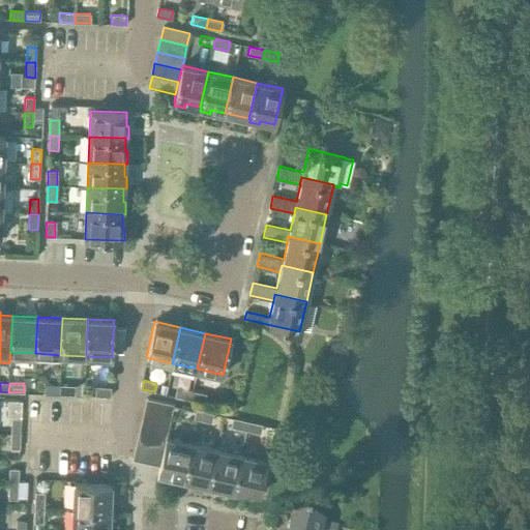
[(59,394),(59,385),(45,384),(43,393),(59,394)]
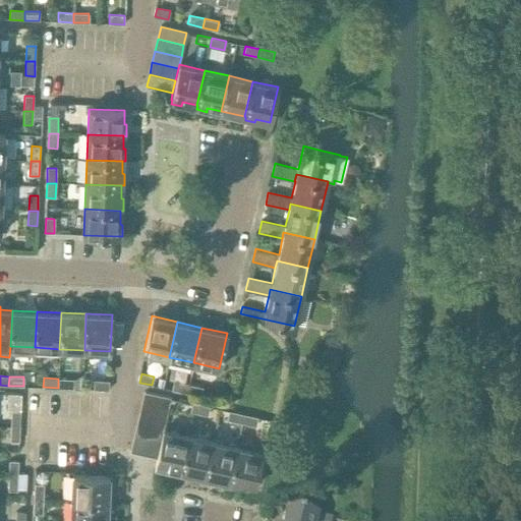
[(58,379),(58,388),(73,388),(73,380),(58,379)]
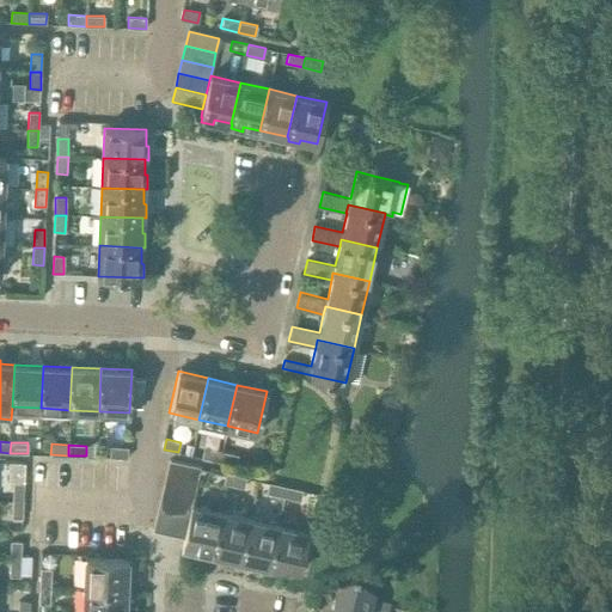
[(127,458),(128,447),(110,446),(110,457),(127,458)]
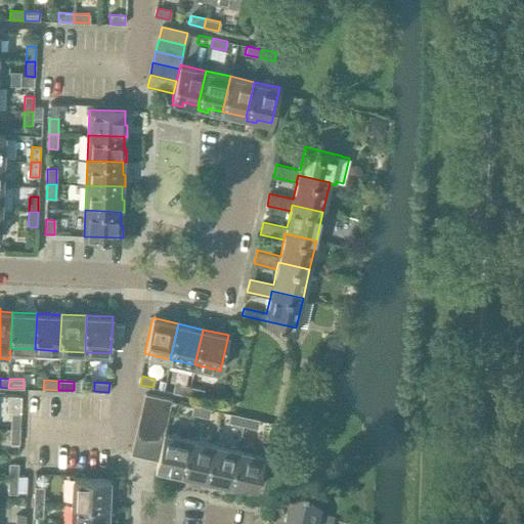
[(187,395),(189,386),(175,383),(173,392),(187,395)]
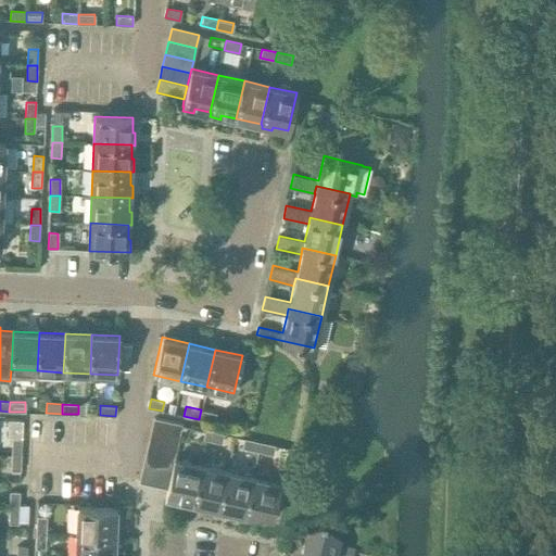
[(201,409),(199,419),(214,422),(216,414),(201,409)]
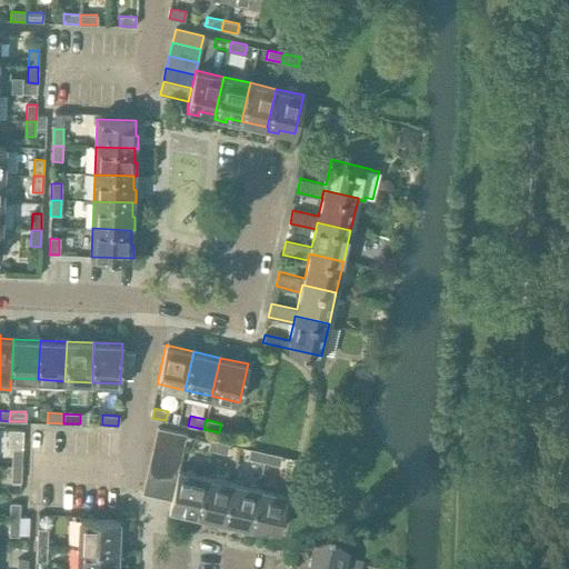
[(158,428),(155,441),(183,447),(186,435),(158,428)]
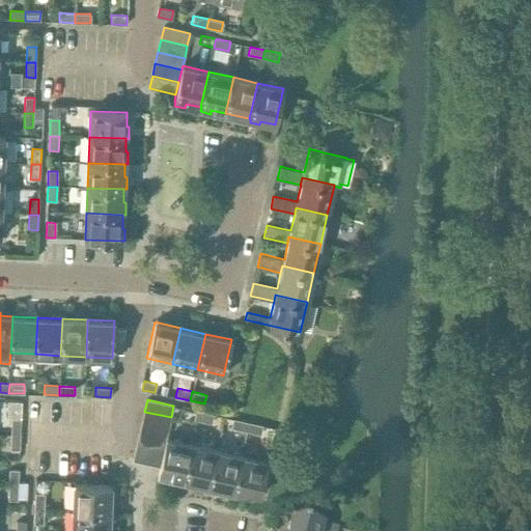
[(196,420),(198,412),(184,408),(182,417),(196,420)]
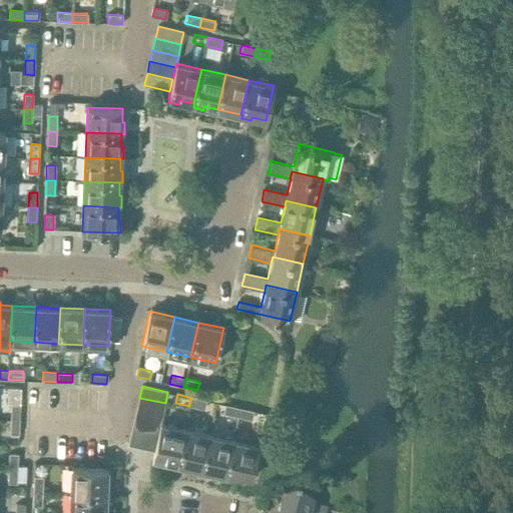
[(139,398),(136,409),(162,415),(165,403),(139,398)]
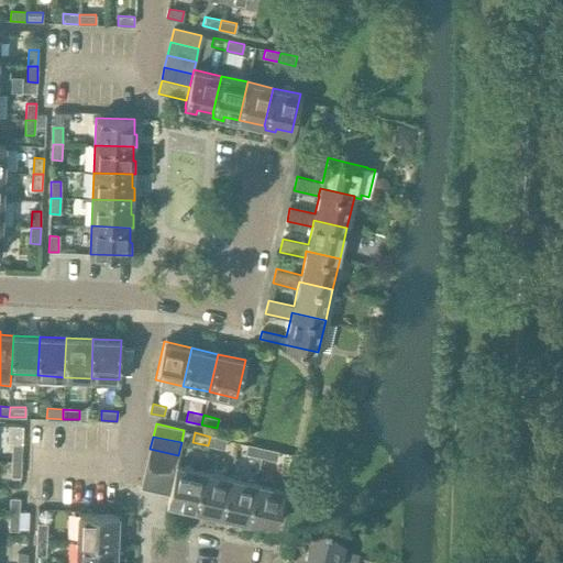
[(210,437),(208,445),(223,450),(225,440),(210,437)]
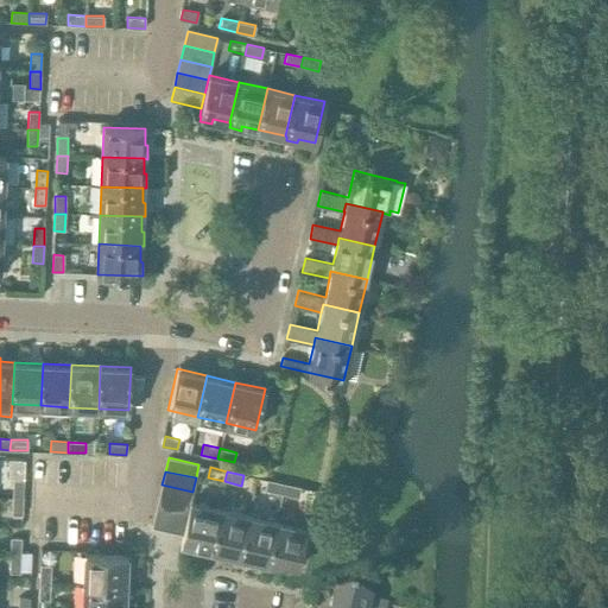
[(282,494),(284,485),(266,480),(264,491),(282,494)]
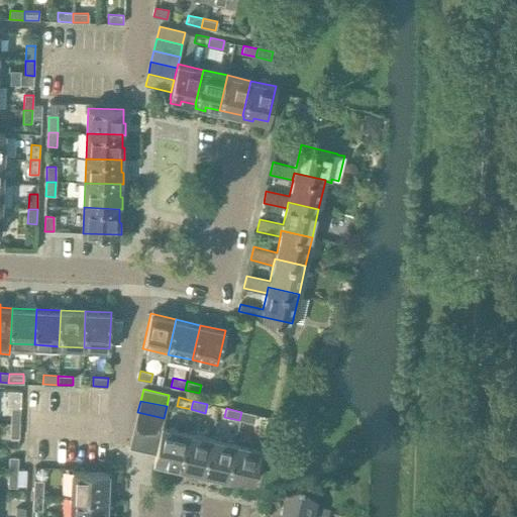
[(10,426),(19,427),(20,412),(11,412),(10,426)]
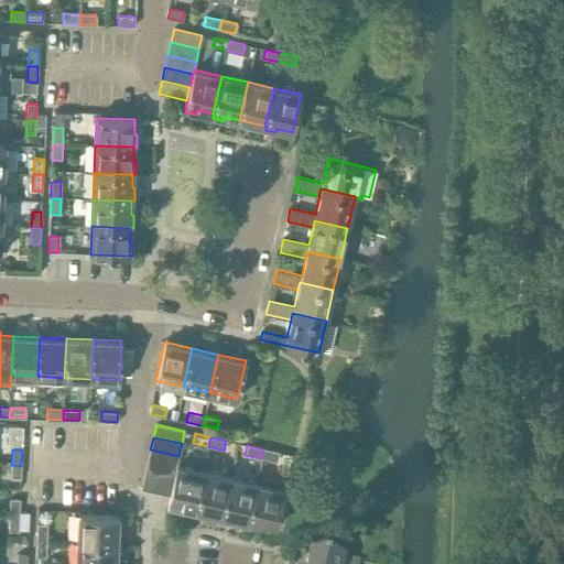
[(150,449),(148,463),(175,469),(176,466),(179,456),(150,449)]
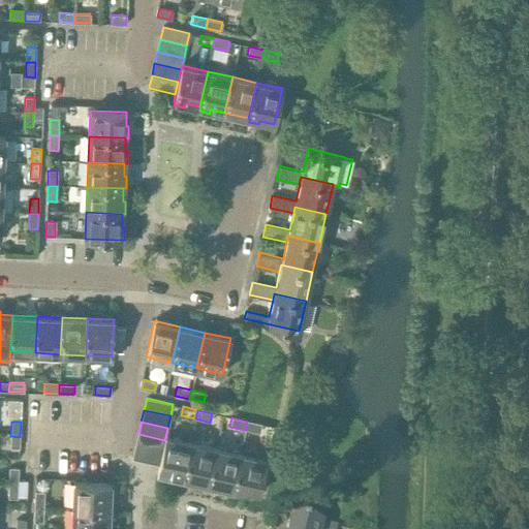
[(247,422),(245,430),(259,433),(261,425),(247,422)]
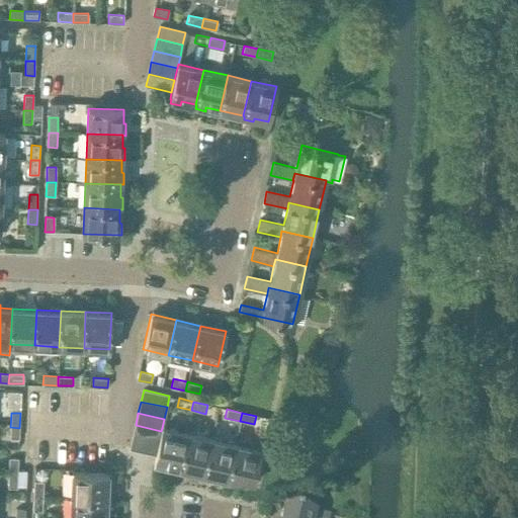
[(136,425),(133,437),(159,443),(161,431),(136,425)]
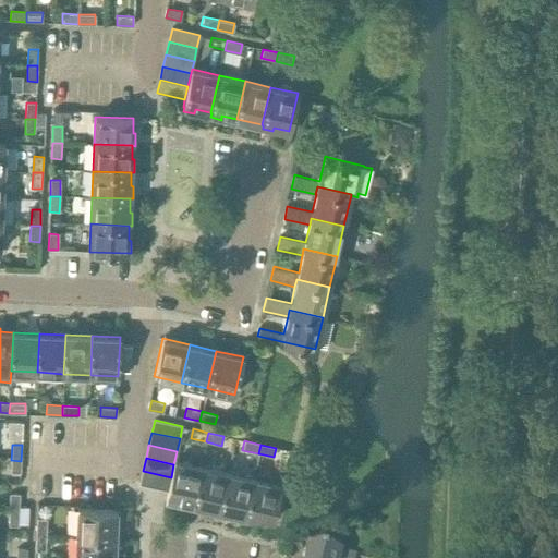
[(21,461),(11,460),(10,476),(20,476),(21,461)]
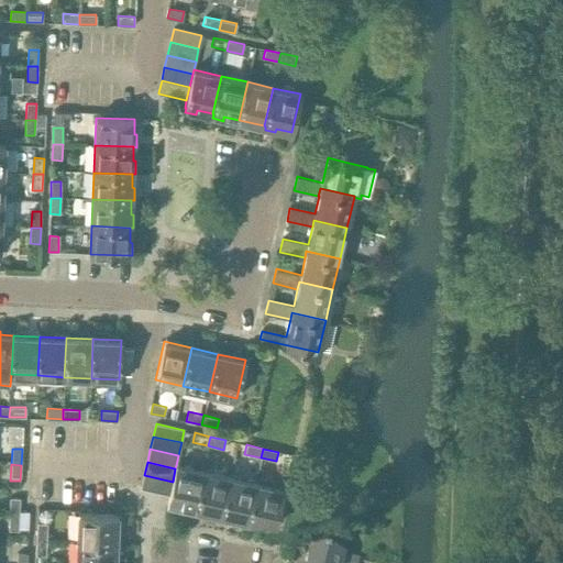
[(169,494),(167,504),(181,507),(180,509),(194,511),(194,509),(195,509),(203,471),(176,465),(175,468),(173,482),(169,494)]
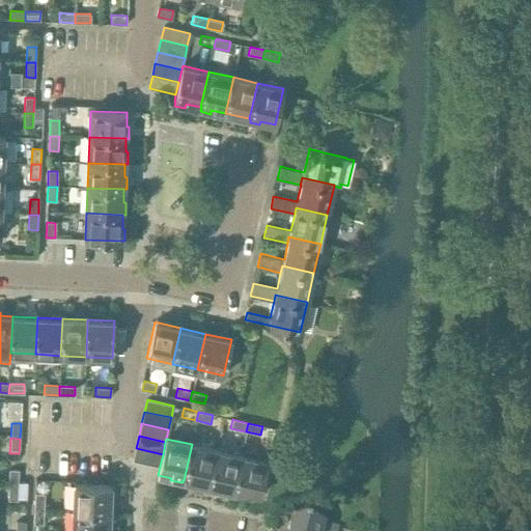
[(192,444),(184,480),(195,483),(195,485),(206,488),(207,486),(216,450),(192,444)]
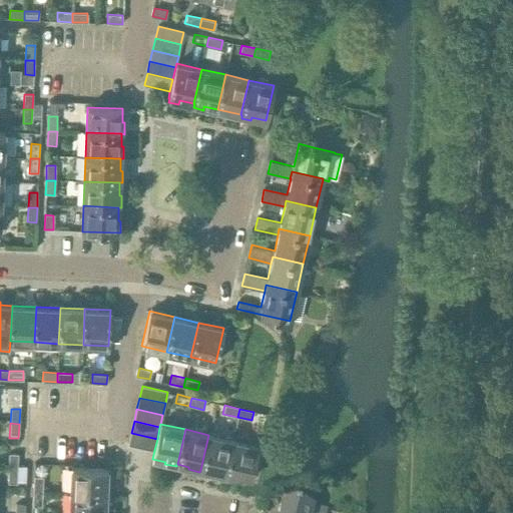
[(128,445),(154,450),(157,439),(131,433),(128,445)]
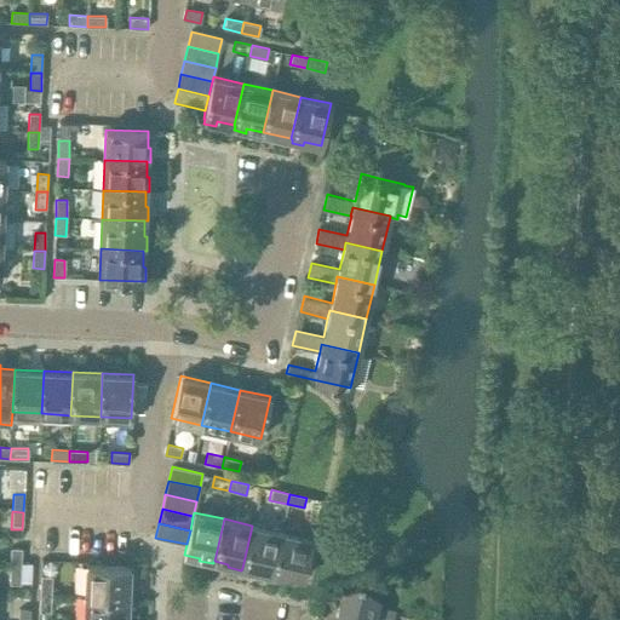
[(252,526),(242,568),(257,570),(257,574),(270,577),(270,574),(271,574),(281,532),(252,526)]
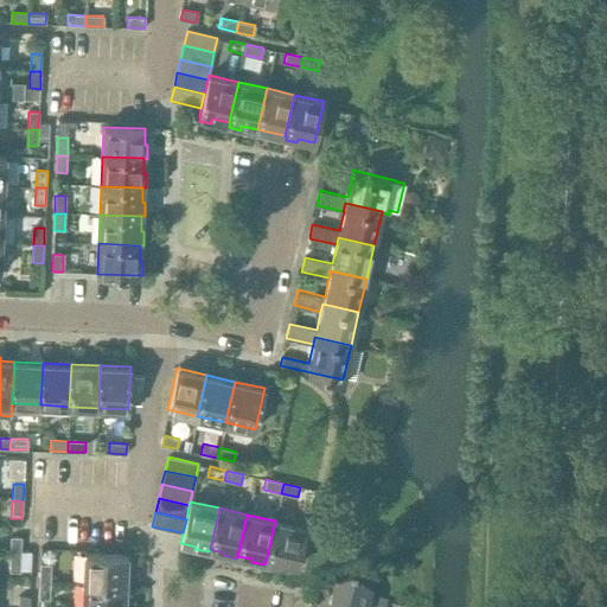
[(275,521),(266,562),(281,566),(281,568),(294,572),(295,569),(305,528),(275,521)]
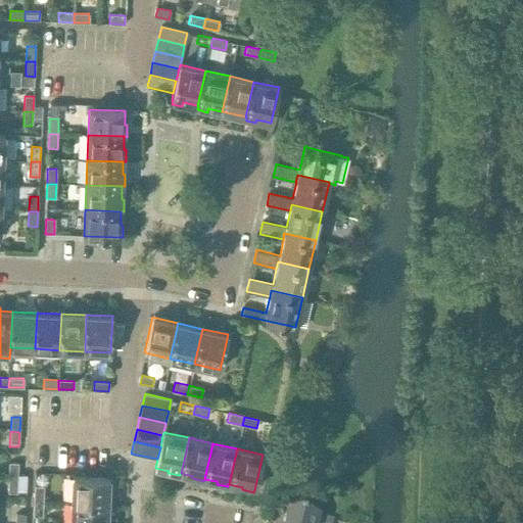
[(8,481),(17,482),(18,467),(17,463),(9,463),(8,481)]
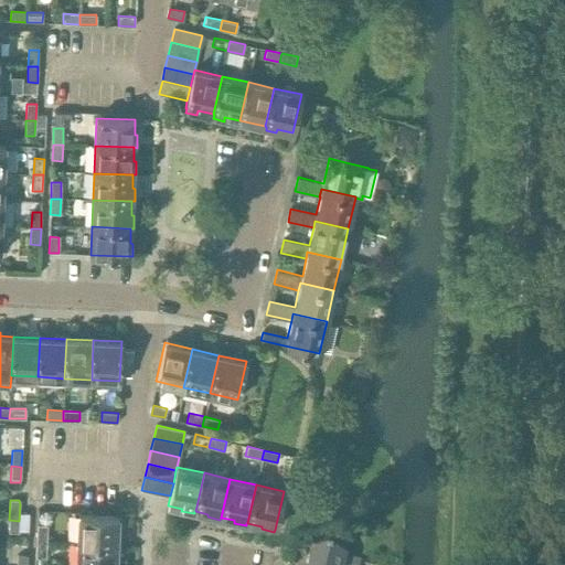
[(77,543),(117,544),(118,516),(80,514),(77,543)]
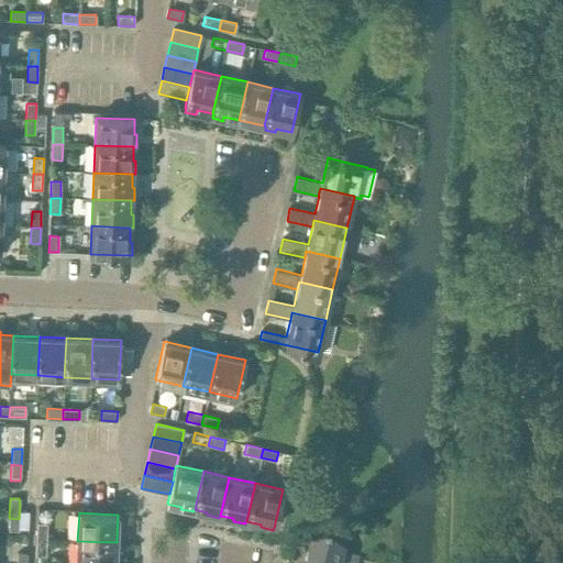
[(19,519),(9,518),(9,530),(18,530),(19,519)]
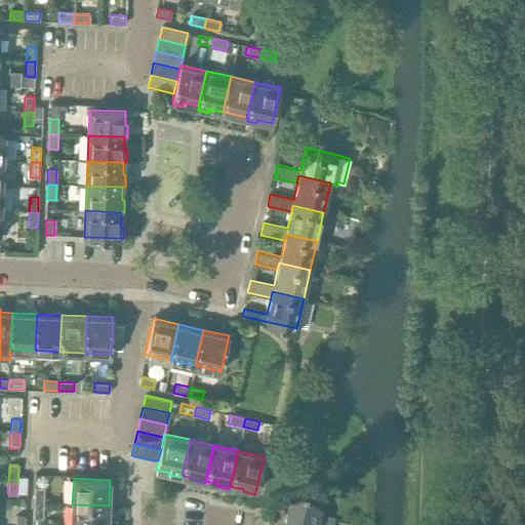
[(34,502),(43,502),(44,488),(35,487),(34,502)]
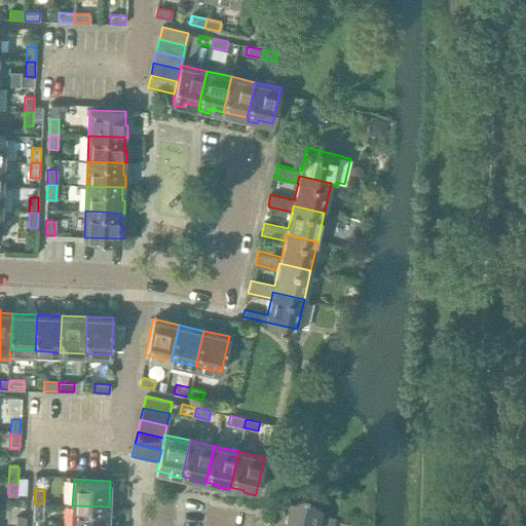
[(43,503),(34,503),(34,518),(43,519),(43,503)]
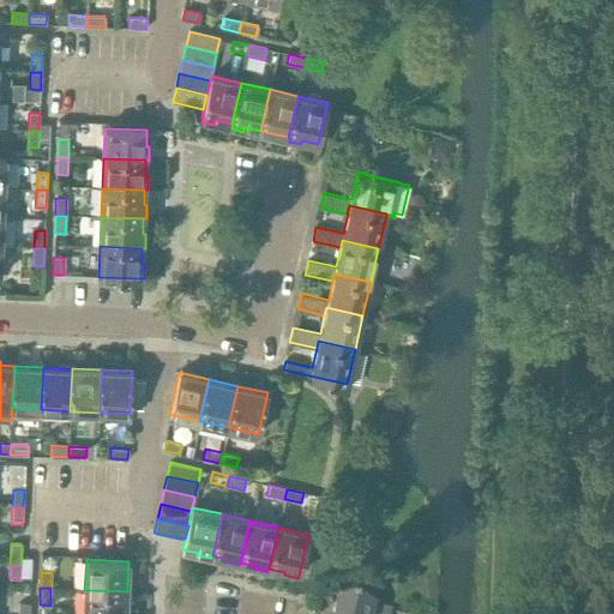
[(84,590),(83,613),(126,613),(127,591),(84,590)]
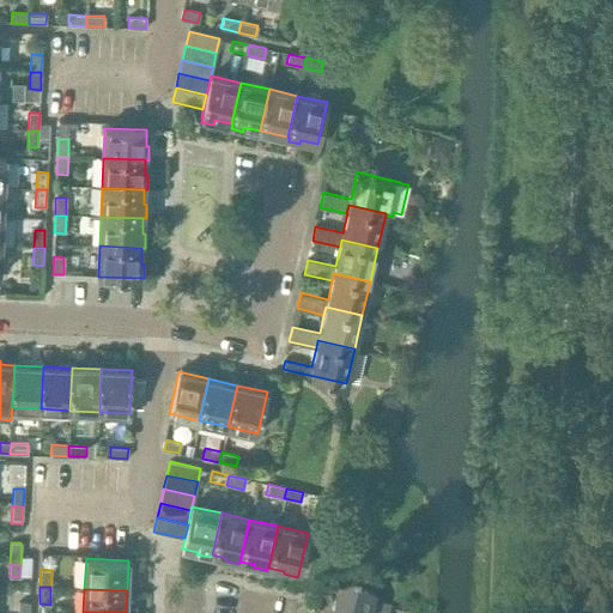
[(18,612),(28,612),(29,604),(18,602),(18,612)]
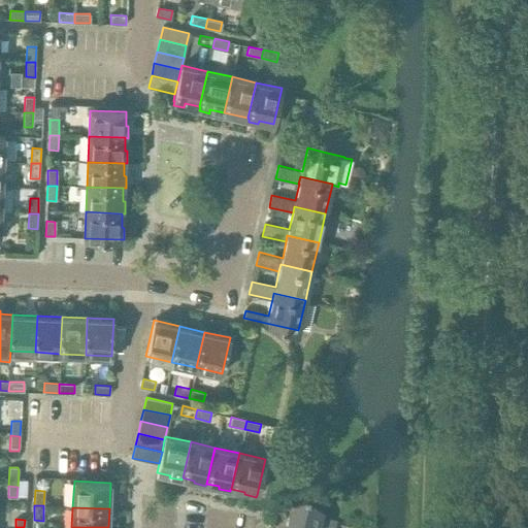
[(330,527),(322,526),(291,519),(289,527),(330,527)]
